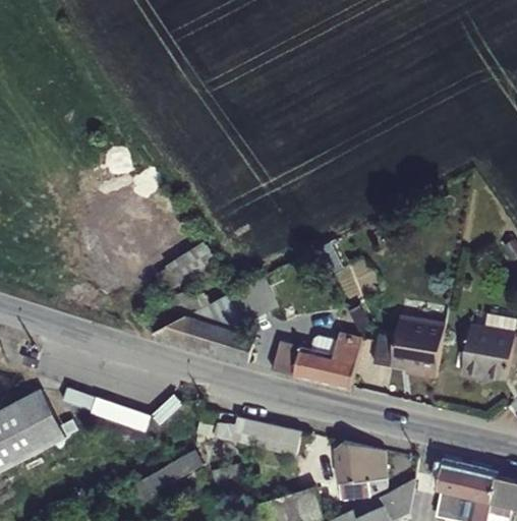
[(203,245),(151,270),(162,292),(213,268),(203,245)]
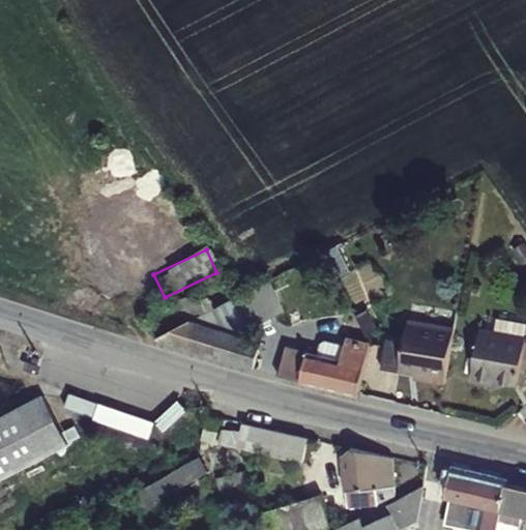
[(238,330),(243,331),(286,311),(267,275),(238,290),(220,300),(238,330)]
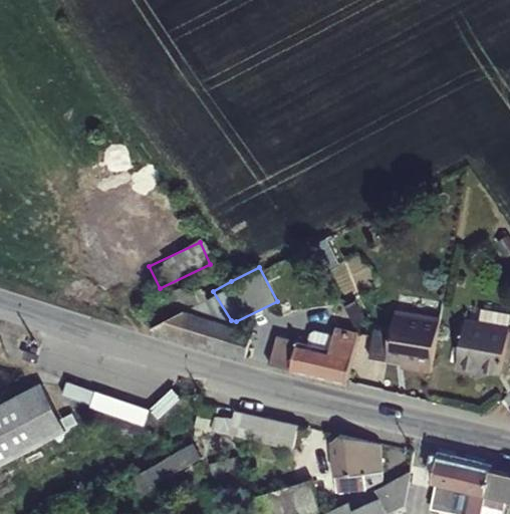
[(236,321),(231,320),(185,305),(147,324),(247,355),(254,326),(236,321)]
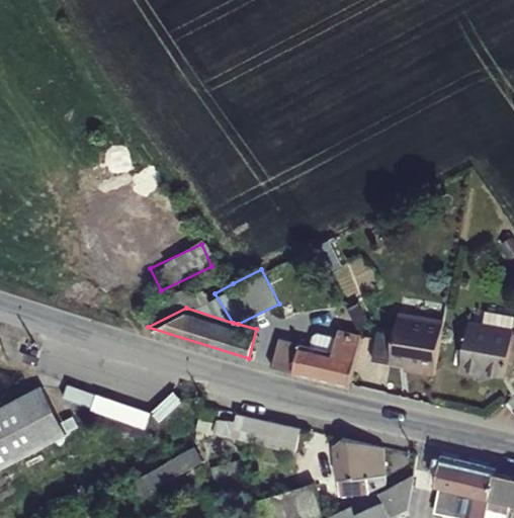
[(342,314),(337,342),(330,379),(350,383),(358,344),(358,318),(351,317),(342,314)]
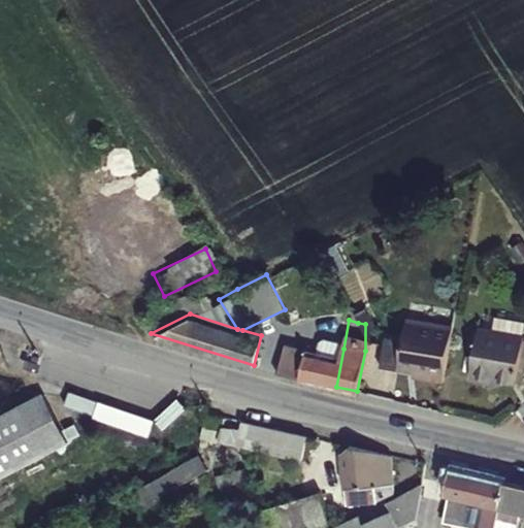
[(523,343),(523,332),(479,328),(472,373),(519,377),(523,343)]
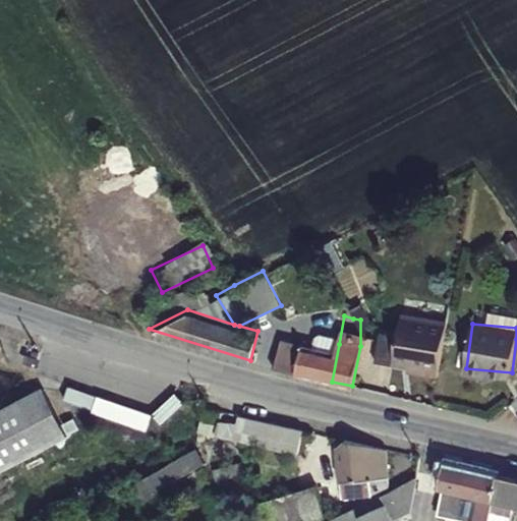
[(332,382),(339,344),(319,340),(316,348),(281,339),(273,366),(332,382)]
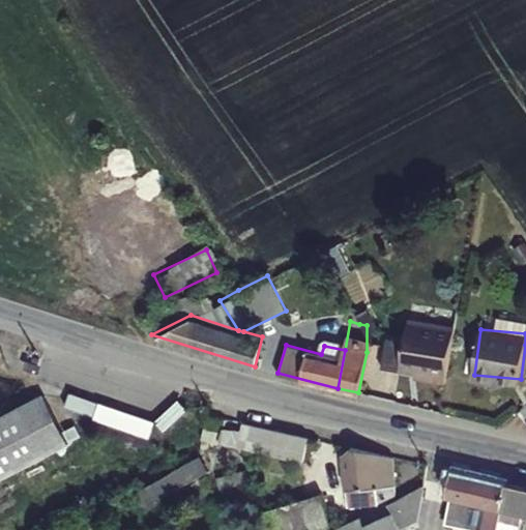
[(426,383),(444,386),(449,353),(404,345),(400,371),(427,375),(426,383)]
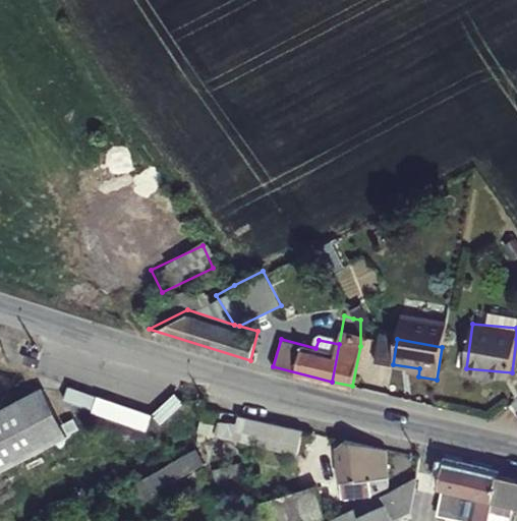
[(39,391),(0,409),(0,470),(63,439),(39,391)]
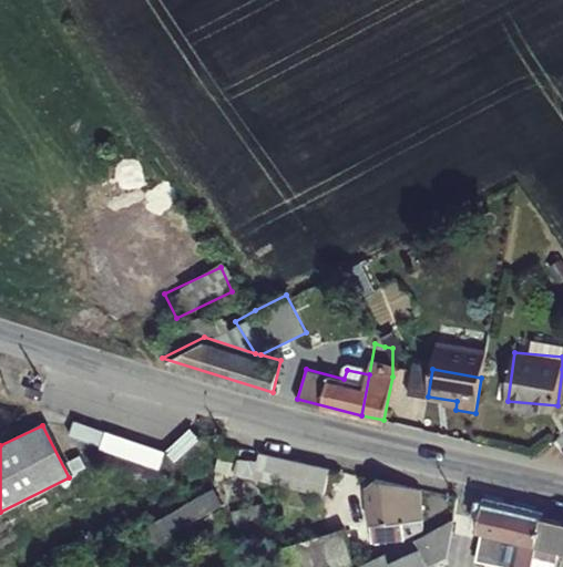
[(219,472),(244,477),(248,453),(226,446),(219,472)]
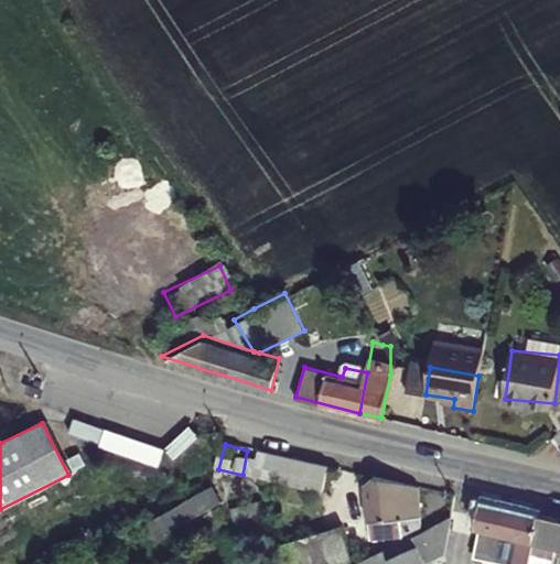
[(247,451),(243,475),(320,494),(325,468),(247,451)]
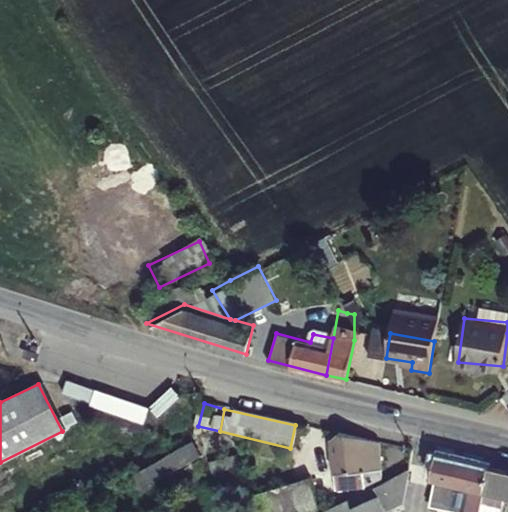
[(378,479),(375,444),(329,433),(335,489),(365,485),(378,479)]
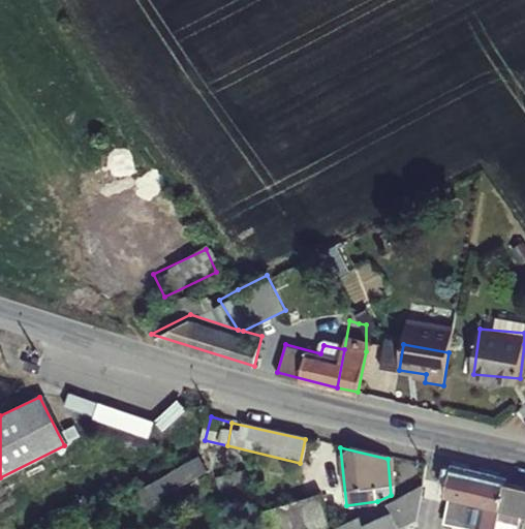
[(137,506),(206,478),(194,453),(127,481),(137,506)]
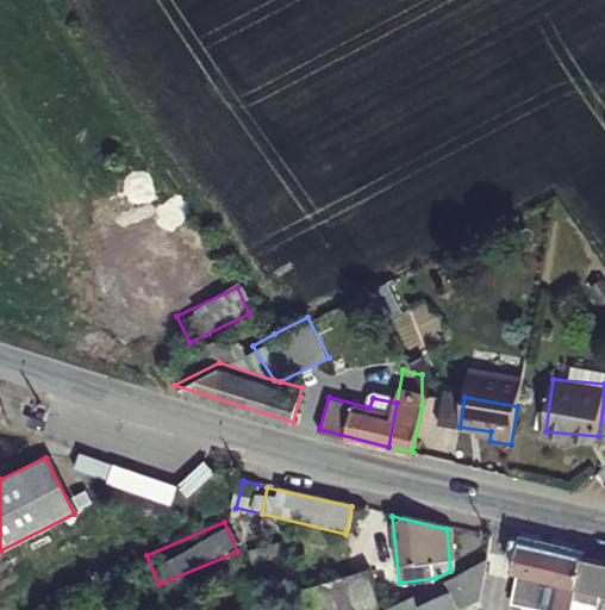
[(245,548),(250,564),(276,556),(275,540),(245,548)]
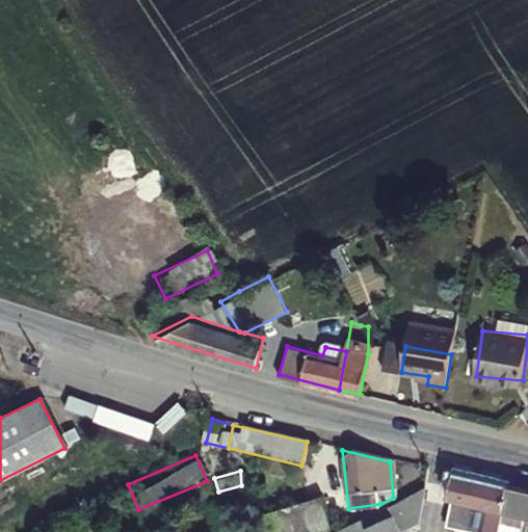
[(448,499),(447,513),(467,519),(467,529),(479,530),(497,528),(507,487),(445,473),(444,498),(448,499)]
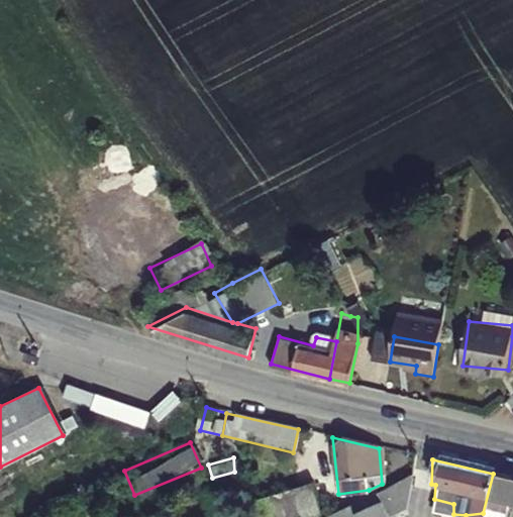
[(381,503),(352,516),(351,516),(386,516),(385,514),(412,501),(413,471),(375,494),(381,503)]
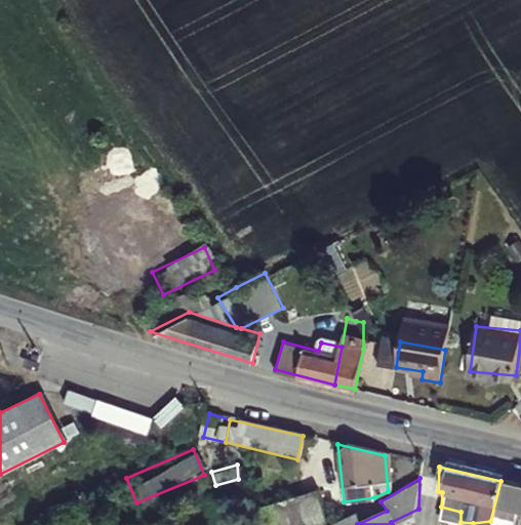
[(490,521),(473,523),(472,524),(503,524),(505,518),(514,520),(517,511),(520,512),(520,485),(501,481),(490,521)]
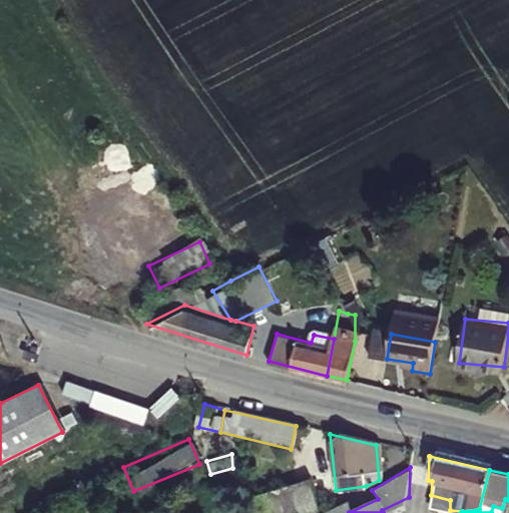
[(319,512),(304,480),(246,501),(251,512),(319,512)]
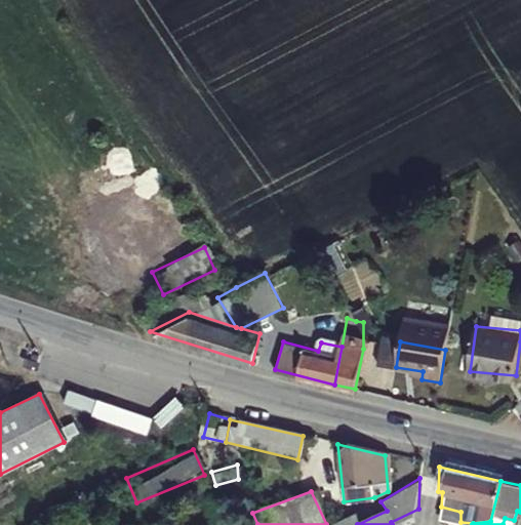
[(353,516),(358,524),(387,511),(381,501),(367,509),(353,516)]
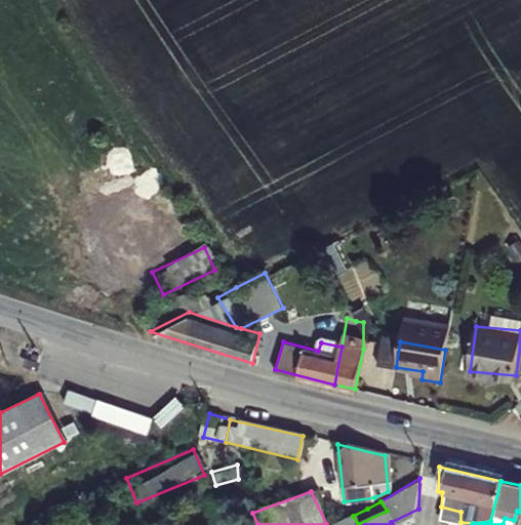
[(353,516),(331,524),(357,524),(358,524),(353,516)]
